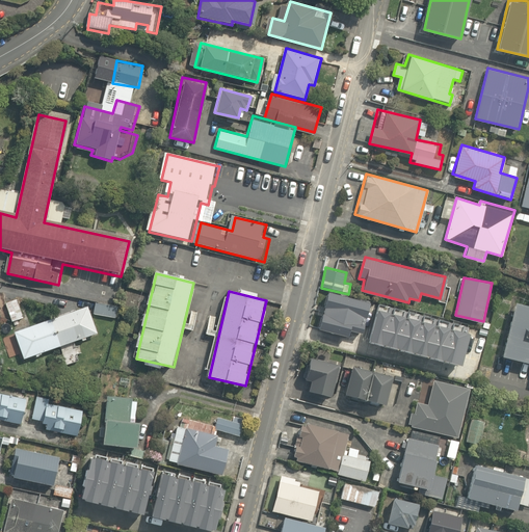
[(373,306),(332,295),(322,331),(351,340),(353,334),(366,337),(373,306)]
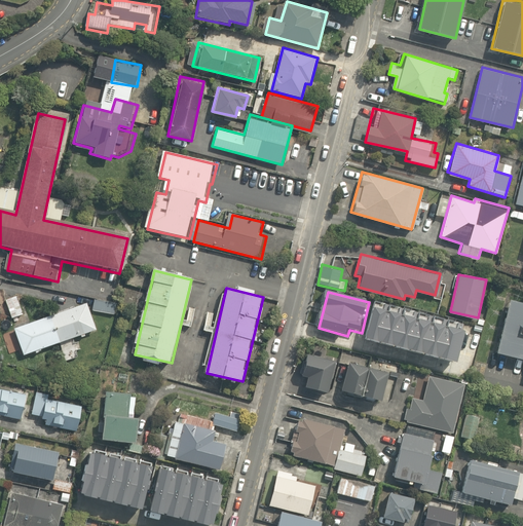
[(25,314),(17,294),(5,298),(12,318),(25,314)]
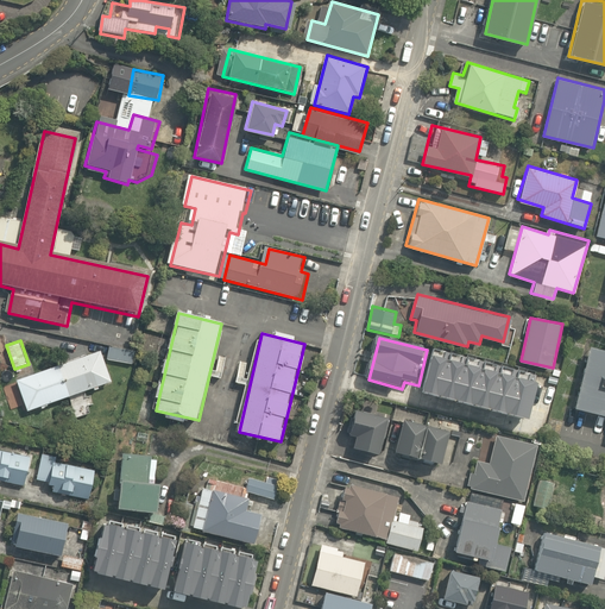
[(604,346),(587,344),(573,405),(604,412),(604,346)]
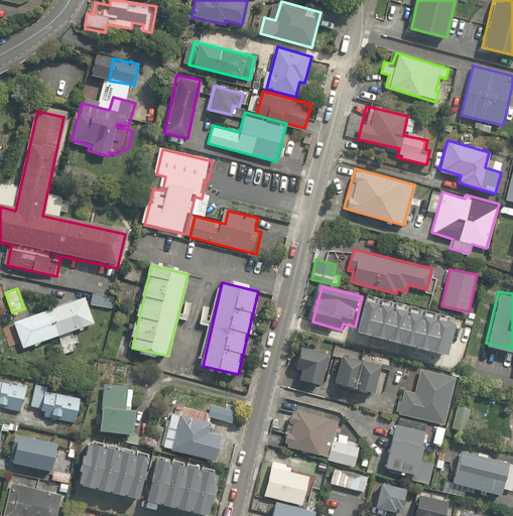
[(95,323),(86,296),(14,321),(23,348),(95,323)]
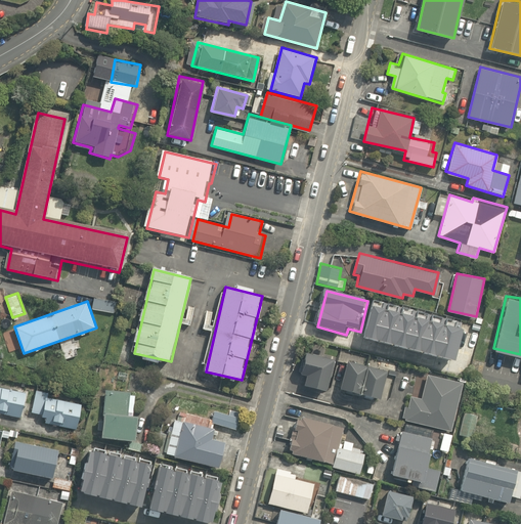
[(458,363),(466,333),(463,332),(459,331),(447,328),(443,326),(433,324),(429,323),(418,320),(415,319),(403,316),(399,315),(389,312),(384,311),(375,309),(366,341),(458,363)]
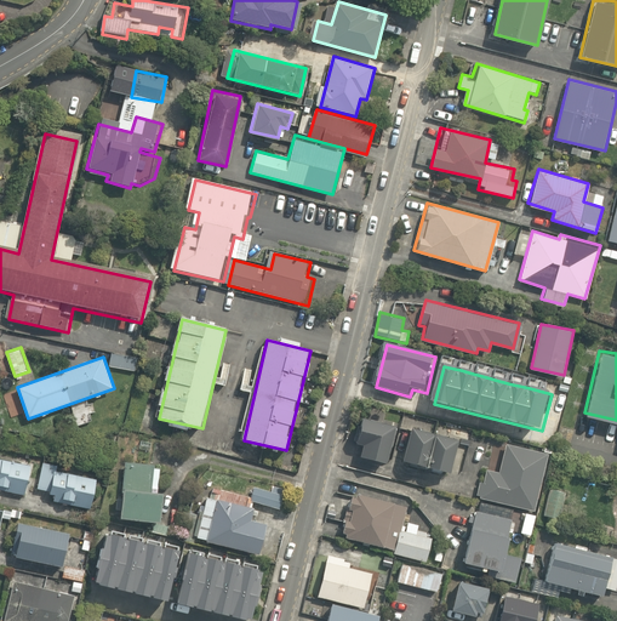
[(393,426),(356,416),(352,437),(365,439),(360,456),(384,462),(393,426)]
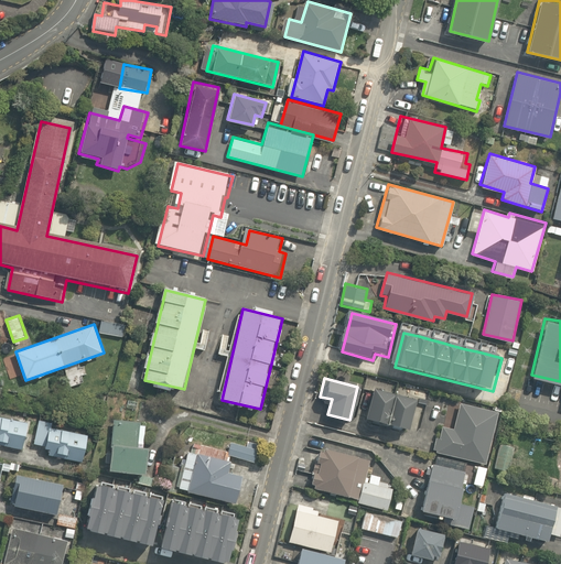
[(417,399),(369,388),(363,416),(409,427),(417,399)]
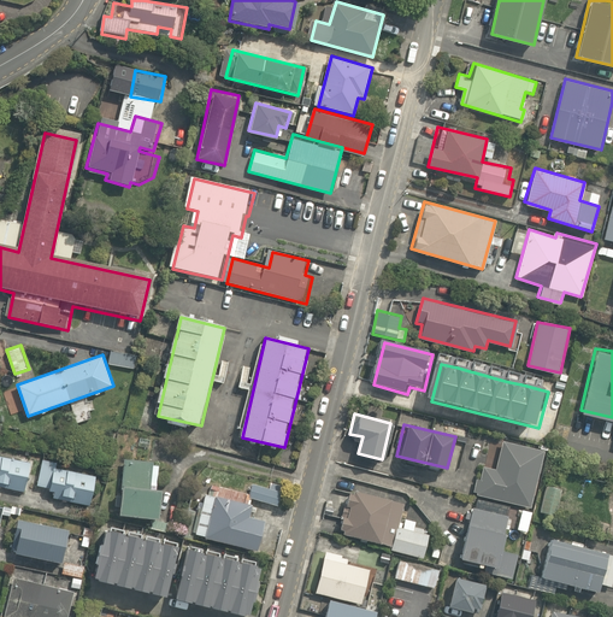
[(544,448),(502,440),(496,469),(482,465),(475,498),(531,509),(544,448)]
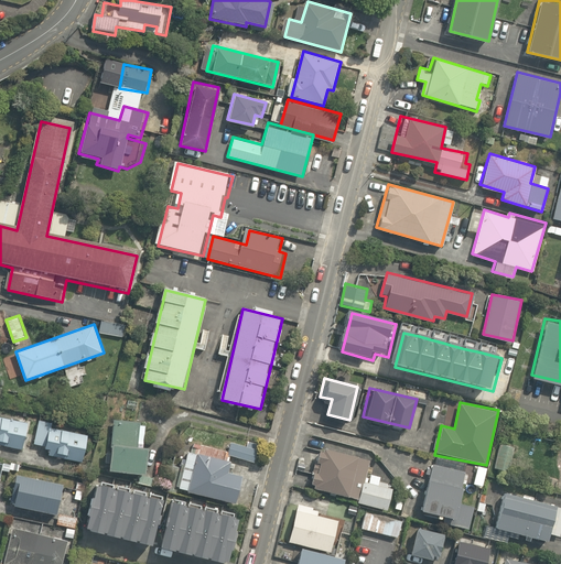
[(0,443),(21,448),(28,422),(0,415),(0,443)]
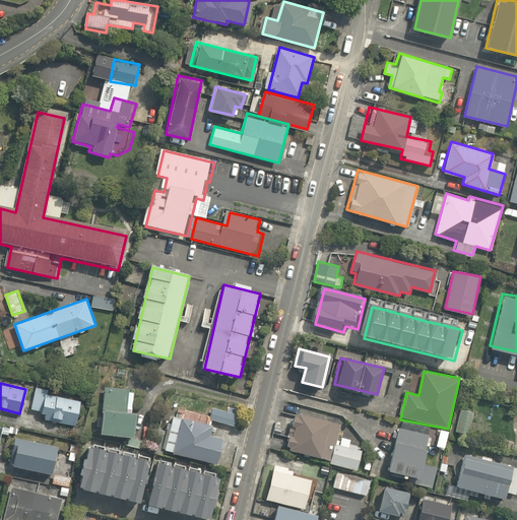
[(39,385),(35,408),(45,410),(44,417),(77,424),(83,393),(39,385)]
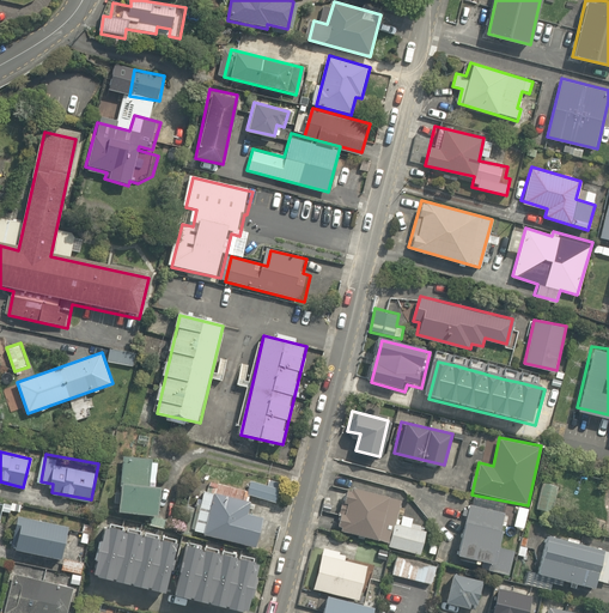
[(160,460),(121,457),(117,511),(158,514),(160,460)]
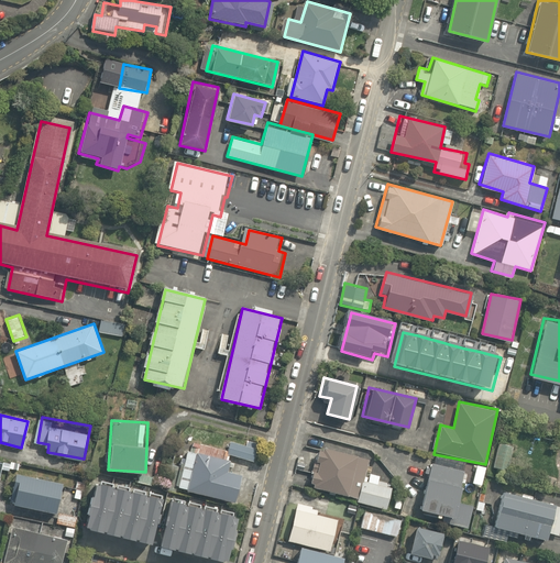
[(259,446),(230,440),(227,454),(255,461),(259,446)]
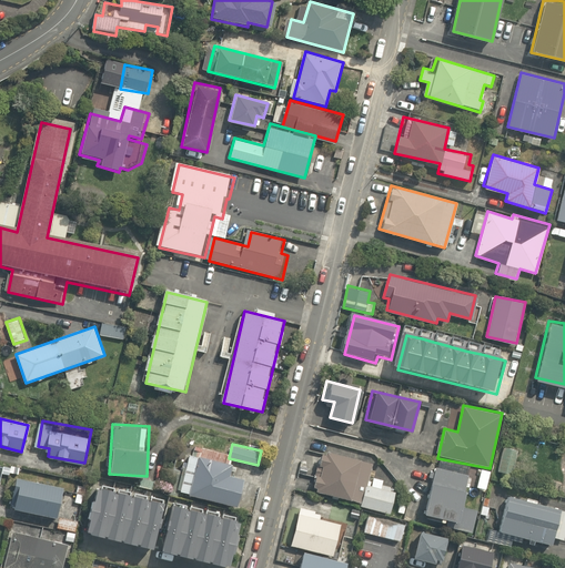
[(363,457),(328,448),(319,490),(353,499),(363,457)]
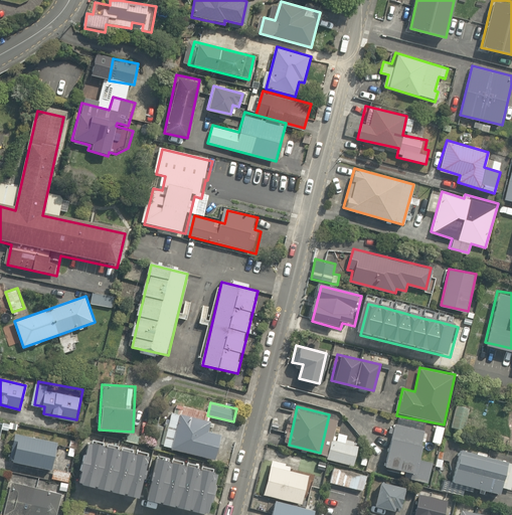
[(164,447),(215,458),(221,433),(206,428),(208,419),(172,411),(164,447)]
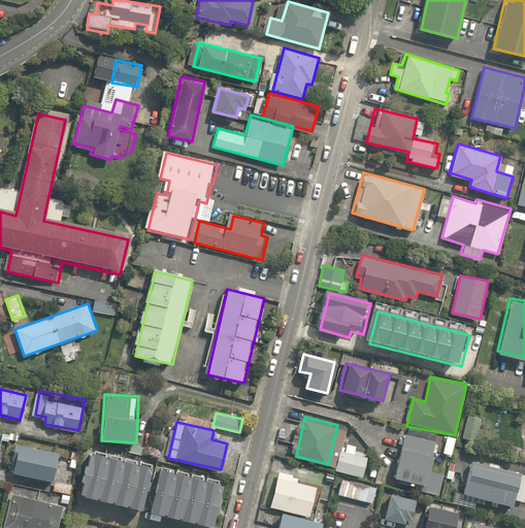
[(423,492),(438,495),(444,473),(429,469),(436,442),(404,434),(393,476),(425,485),(423,492)]
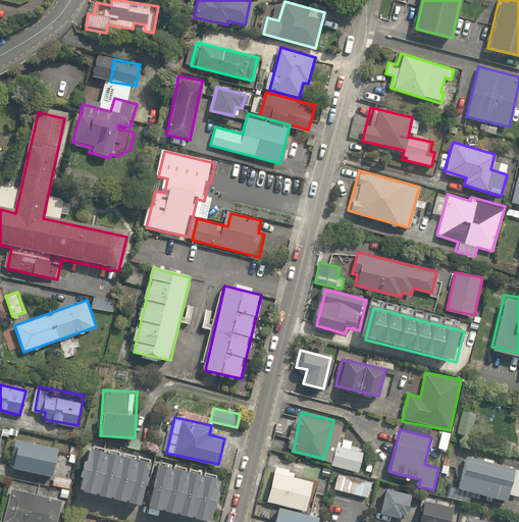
[(357,472),(363,450),(352,447),(353,440),(339,436),(331,465),(357,472)]
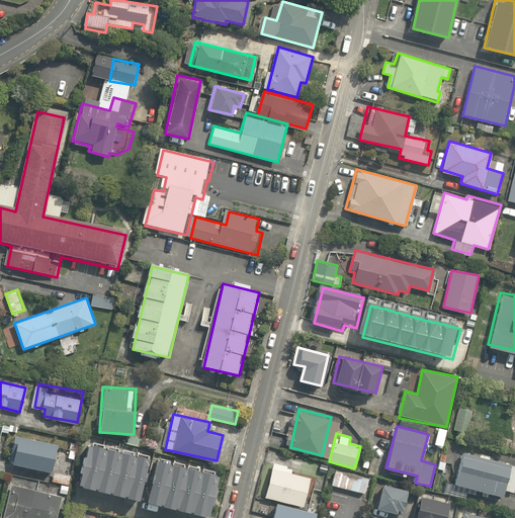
[(56,443),(12,434),(7,462),(51,471),(56,443)]
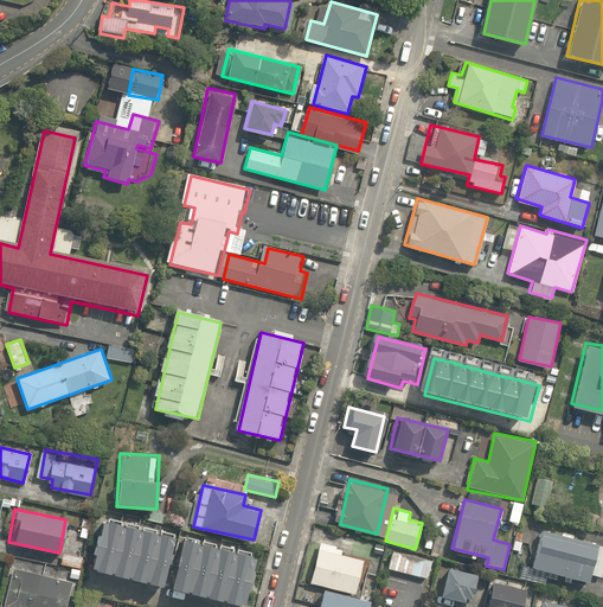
[(70,573),(79,575),(92,519),(71,515),(61,562),(72,564),(70,573)]
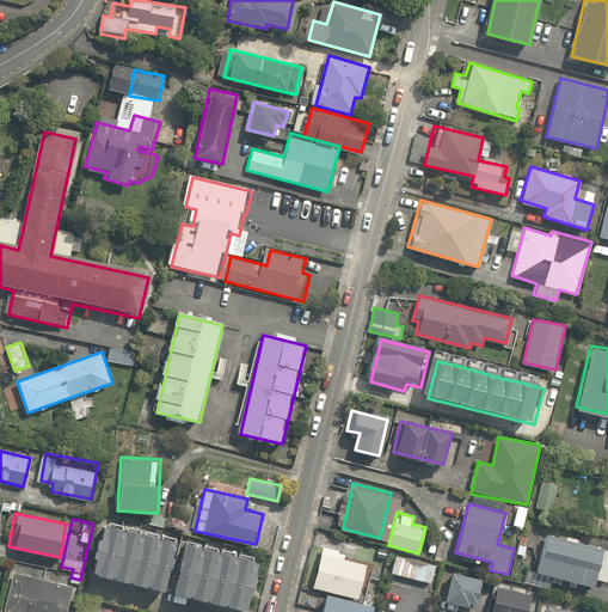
[(154,593),(169,597),(174,573),(177,573),(178,568),(176,568),(180,548),(166,543),(166,544),(164,544),(164,543),(148,539),(148,540),(145,539),(145,538),(131,534),(131,536),(128,536),(128,534),(114,530),(112,532),(109,531),(105,544),(104,544),(99,564),(100,564),(97,577),(102,579),(100,580),(116,583),(117,582),(120,582),(120,585),(134,588),(134,586),(137,587),(136,588),(151,592),(152,591),(154,591),(154,593)]
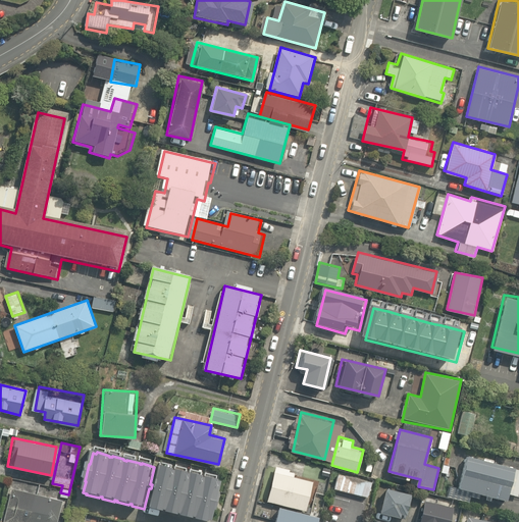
[(507,494),(518,498),(518,469),(465,456),(457,488),(505,501),(507,494)]
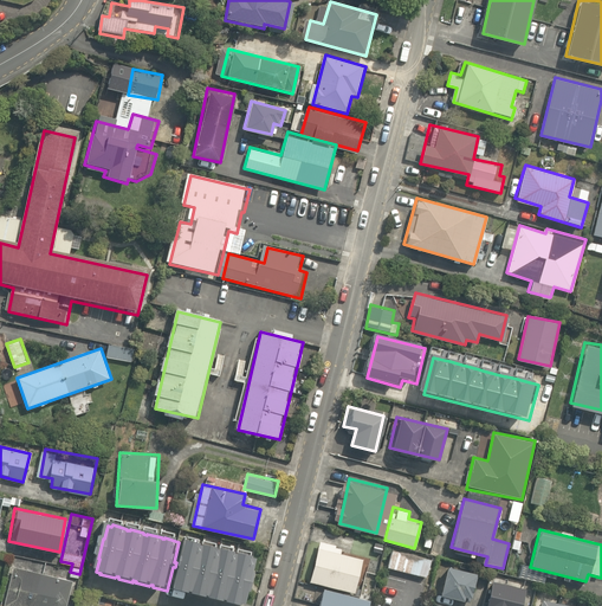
[(248,605),(252,595),(253,595),(259,577),(256,575),(259,562),(257,561),(257,560),(241,556),(240,558),(238,558),(238,555),(224,552),(222,553),(220,553),(221,552),(206,548),(206,549),(202,548),(202,547),(188,543),(185,559),(183,559),(180,569),(182,571),(176,593),(192,597),(192,595),(194,595),(194,597),(209,600),(209,599),(212,600),(212,601),(226,605),(226,604),(230,604),(228,605),(231,605),(248,605)]
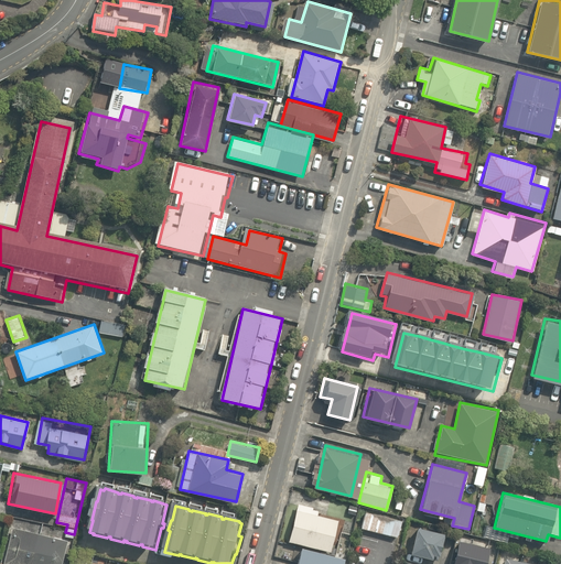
[(299,506),(290,542),(332,553),(340,522),(319,517),(320,512),(314,511),(314,509),(299,506)]
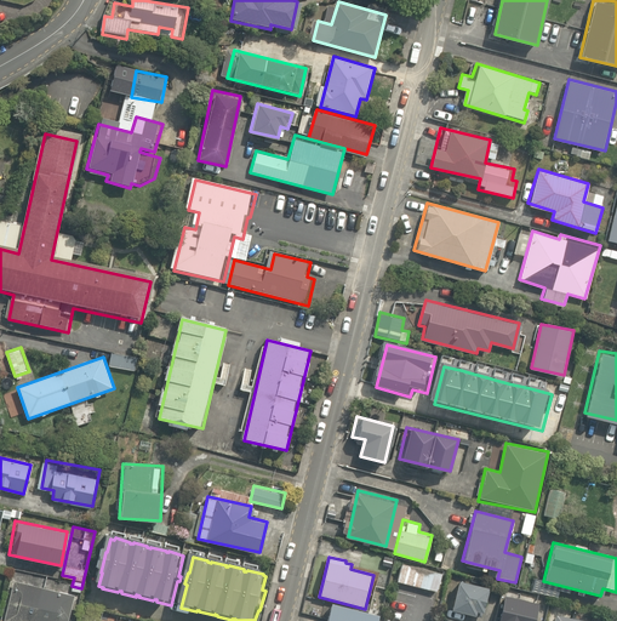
[(443,575),(403,565),(399,582),(439,593),(443,575)]
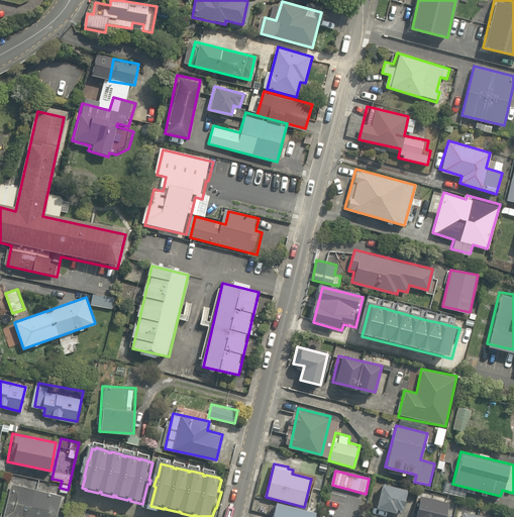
[(58,516),(63,495),(12,484),(5,516),(58,516)]
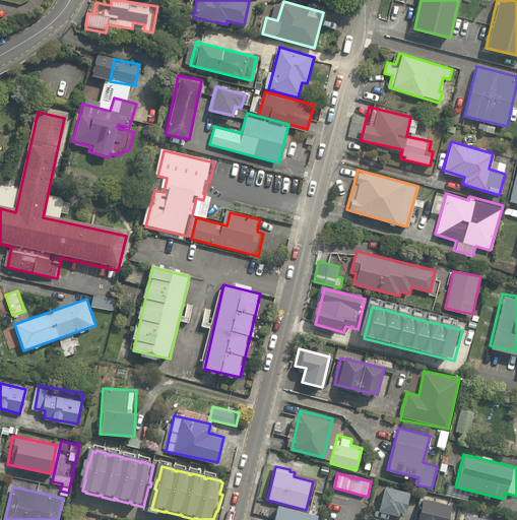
[(404,515),(410,493),(385,488),(379,512),(398,517),(399,514),(404,515)]
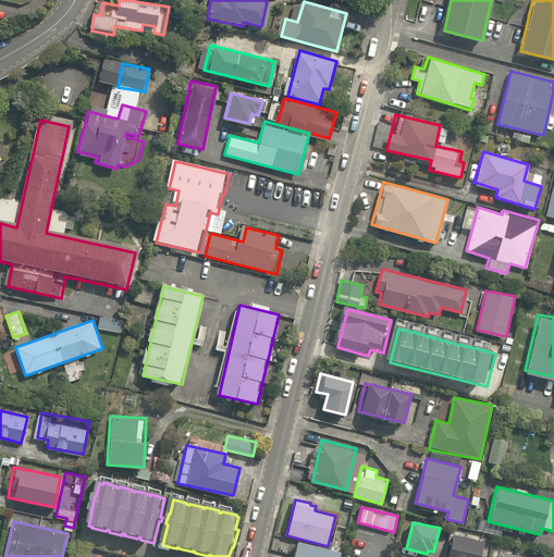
[(451,556),(483,556),(487,544),(477,542),(477,541),(467,539),(467,540),(456,536),(451,556)]
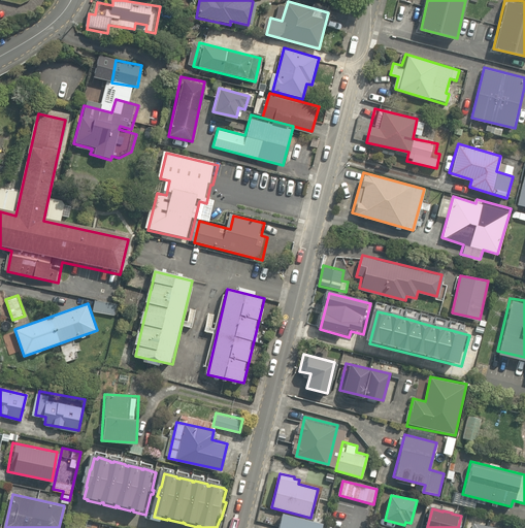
[(320,527),(322,524),(282,515),(279,527),(320,527)]
